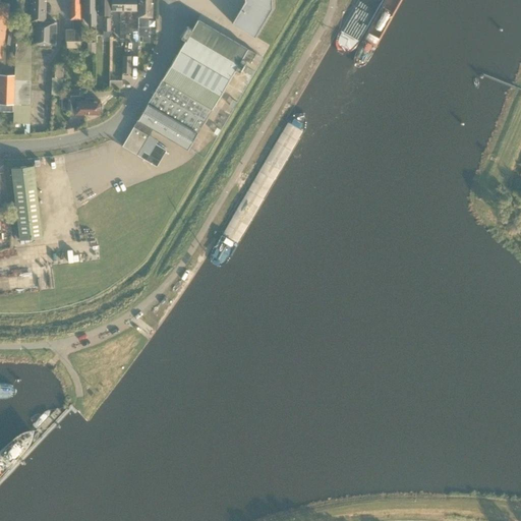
[(0,0),(0,57),(1,58),(10,3),(0,1),(0,0)]
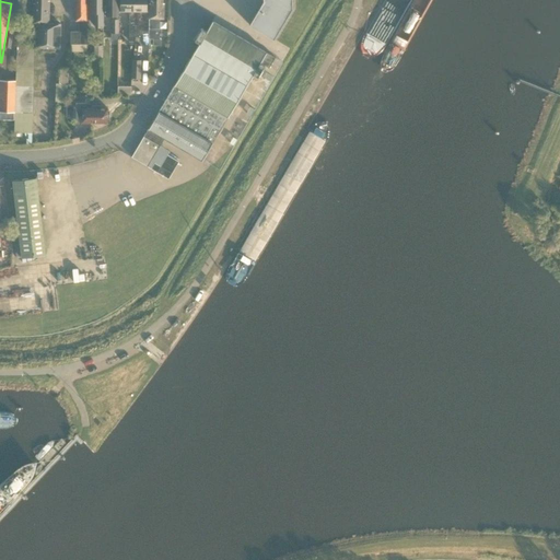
[(34,23),(33,47),(59,48),(60,23),(49,23),(49,0),(36,0),(36,3),(34,2),(33,23),(34,23)]
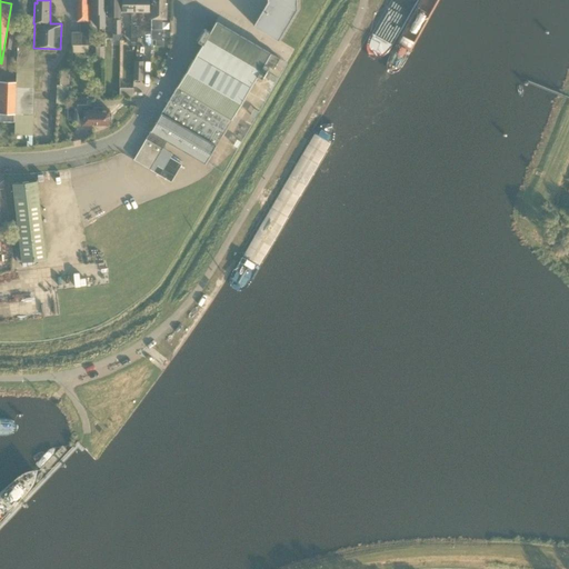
[(77,0),(78,7),(76,8),(76,20),(80,20),(80,31),(72,31),(72,43),(89,43),(89,3),(88,3),(87,0),(77,0)]
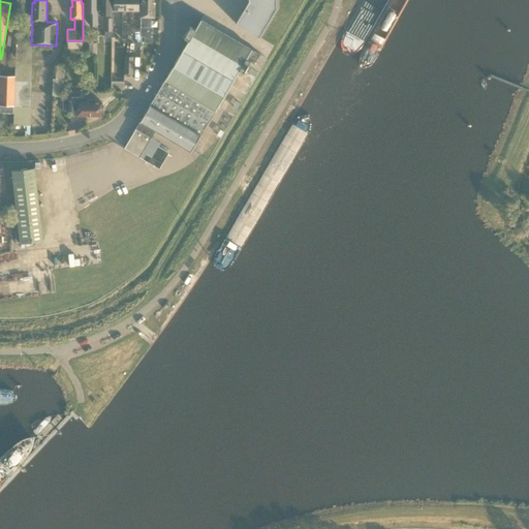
[(85,3),(85,11),(90,11),(90,26),(97,26),(97,0),(86,0),(86,3),(85,3)]
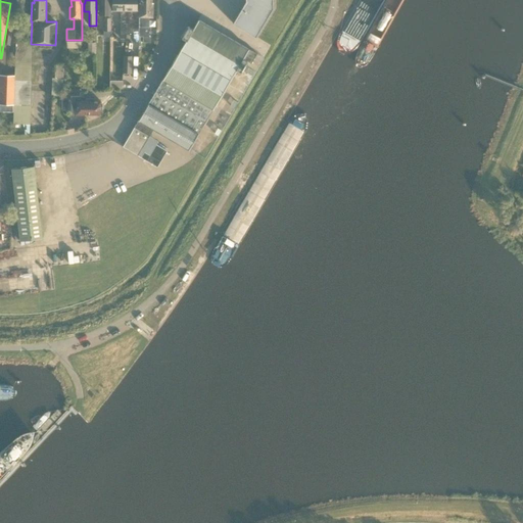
[(110,0),(99,0),(99,4),(98,4),(98,13),(106,14),(106,17),(104,17),(104,36),(110,36),(110,0)]
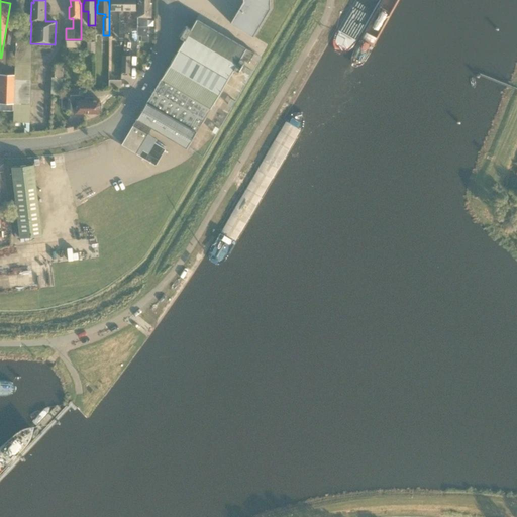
[(119,13),(119,30),(120,30),(120,33),(123,33),(123,0),(110,0),(111,10),(119,10),(119,13)]
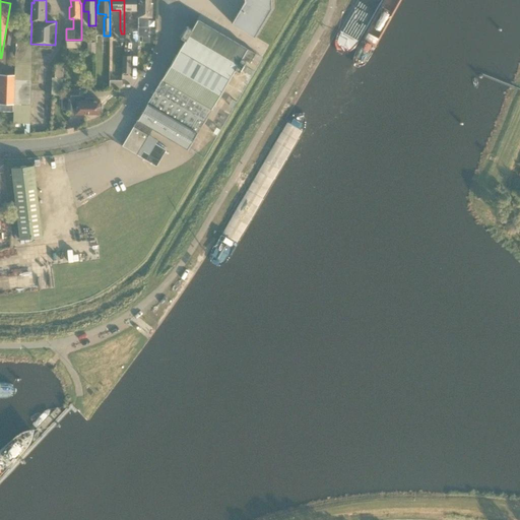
[(124,0),(124,34),(129,34),(129,10),(136,10),(136,0),(124,0)]
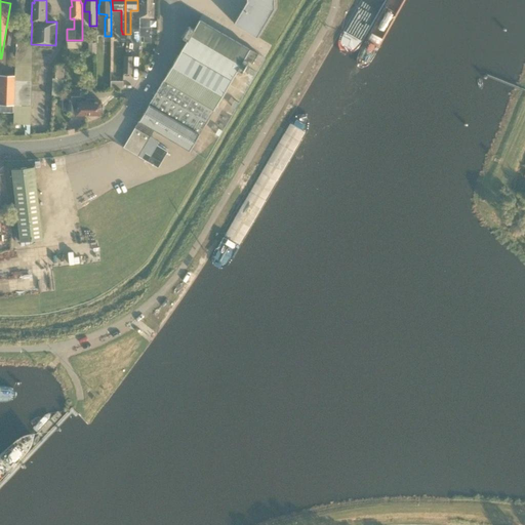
[(140,2),(139,17),(154,17),(154,3),(153,3),(152,0),(140,0),(142,2),(140,2)]
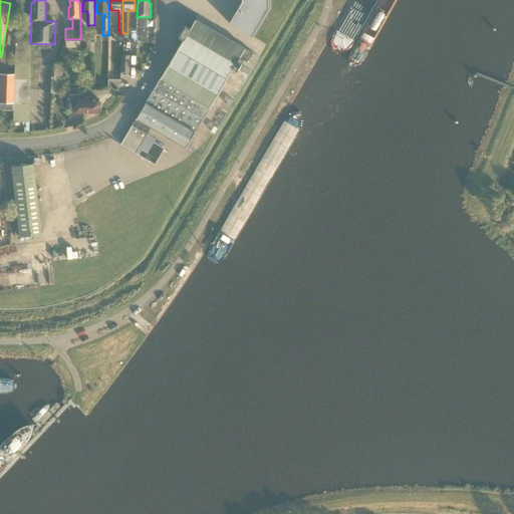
[(241,0),(242,0),(229,22),(252,36),(269,7),(268,0),(241,0)]
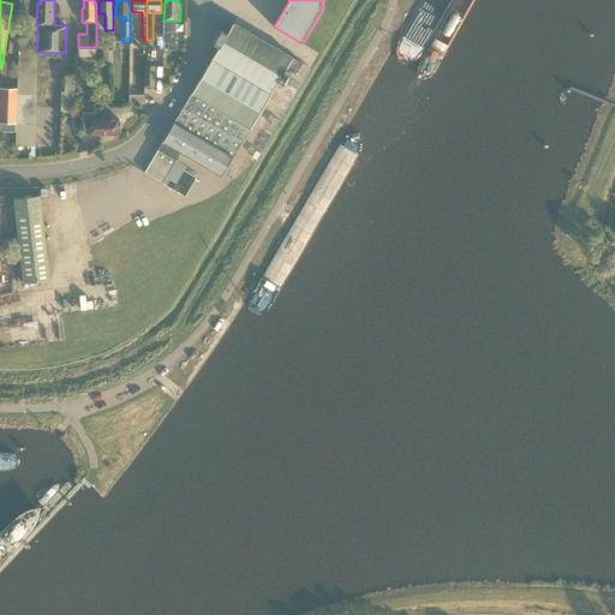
[(173,31),(173,21),(163,21),(163,30),(163,31),(173,31)]
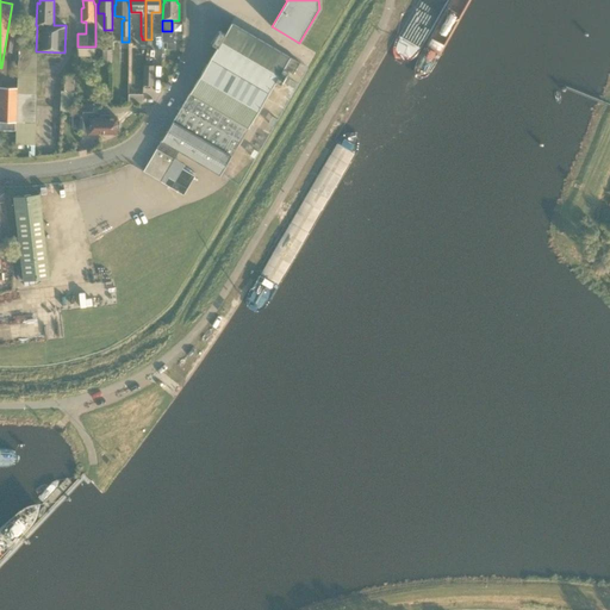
[(300,63),(232,23),(225,33),(219,31),(212,43),(218,47),(162,139),(179,150),(221,175),(275,81),(281,85),(288,72),(293,75),(300,63)]
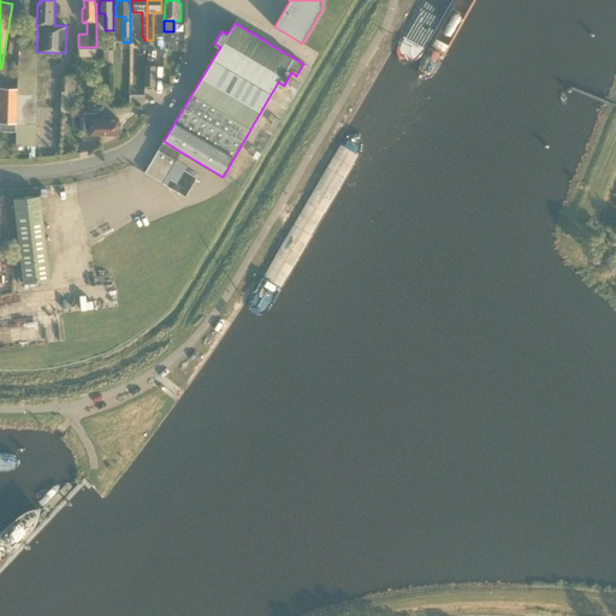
[(16,132),(16,146),(35,146),(37,52),(18,51),(18,88),(16,123),(16,132)]
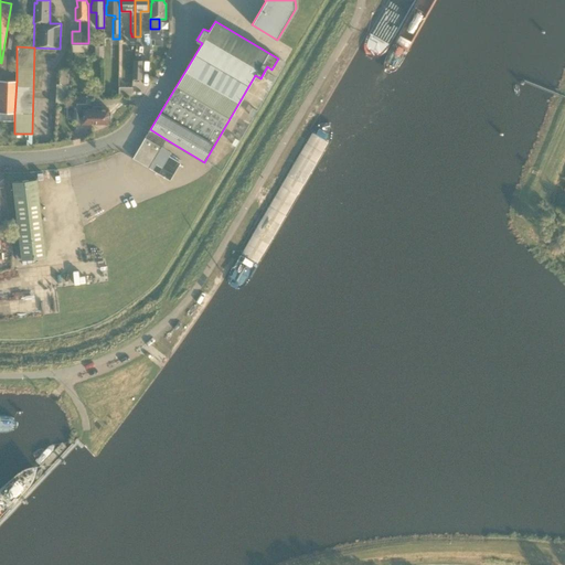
[(142,61),(134,60),(132,78),(141,78),(142,61)]
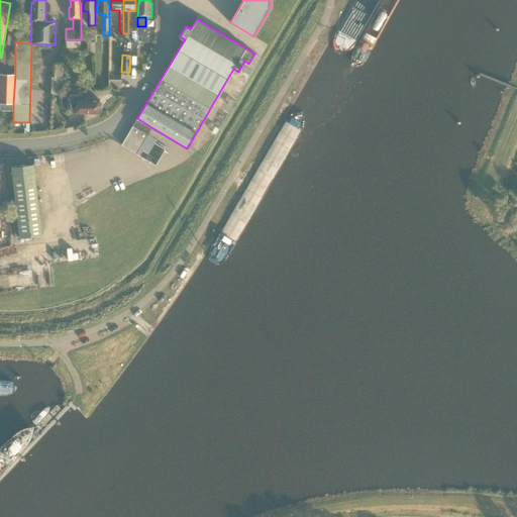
[(52,94),(63,94),(64,63),(56,63),(55,77),(52,77),(52,94)]
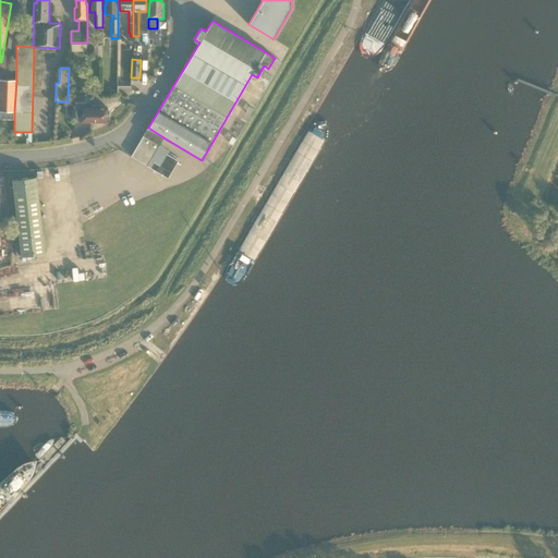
[(0,79),(0,110),(14,111),(16,80),(0,79)]
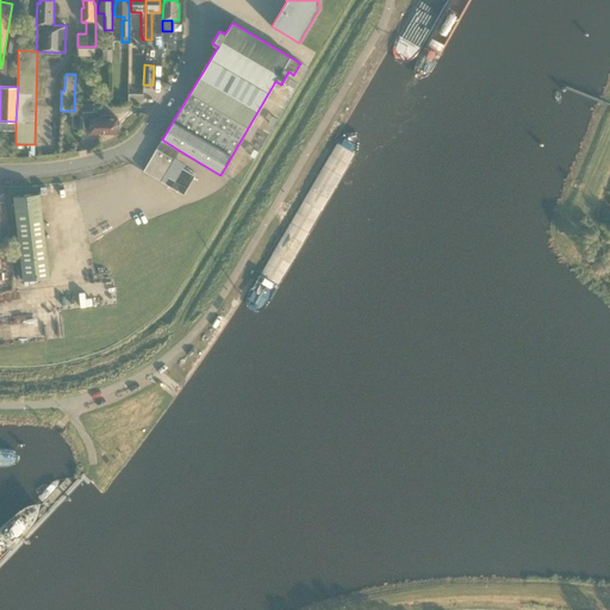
[(93,104),(87,104),(87,106),(79,106),(79,113),(73,113),(73,128),(87,128),(87,114),(93,114),(93,104)]
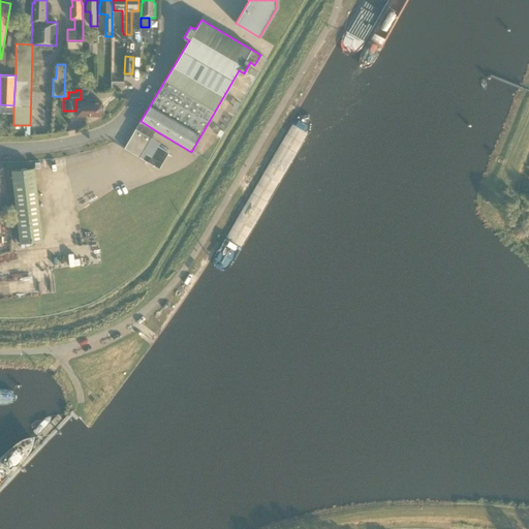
[(76,116),(101,116),(101,102),(78,102),(76,116)]
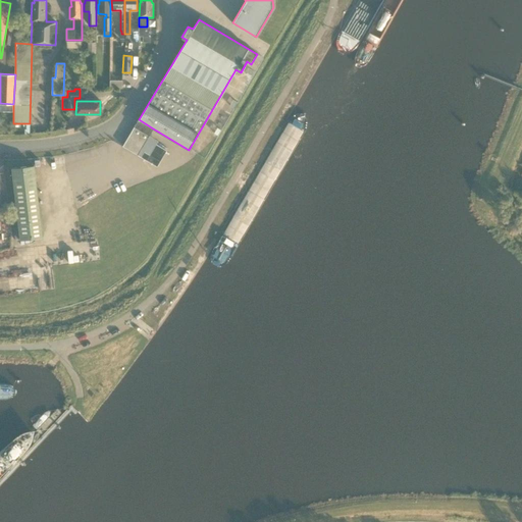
[(136,125),(150,134),(153,128),(139,119),(136,125)]
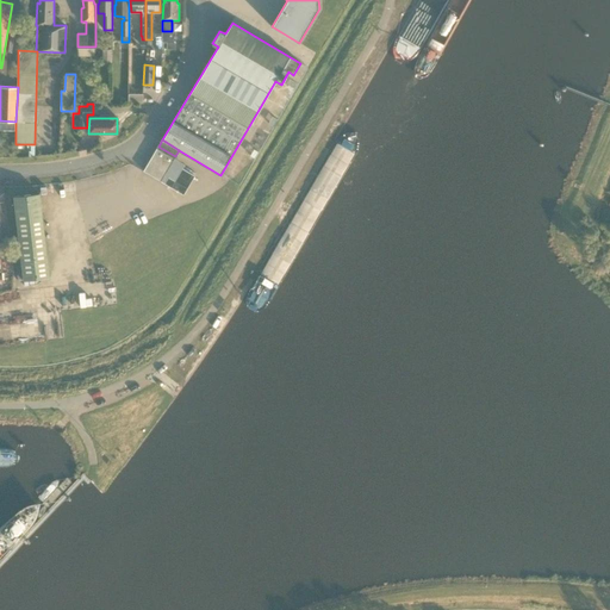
[(172,162),(175,156),(159,147),(155,153),(172,162)]
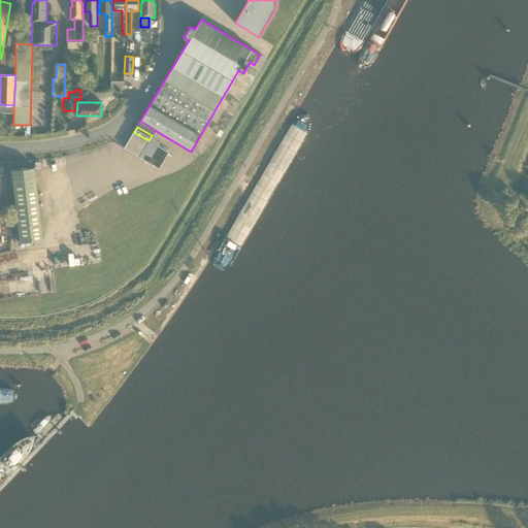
[(145,145),(149,140),(134,132),(131,137),(145,145)]
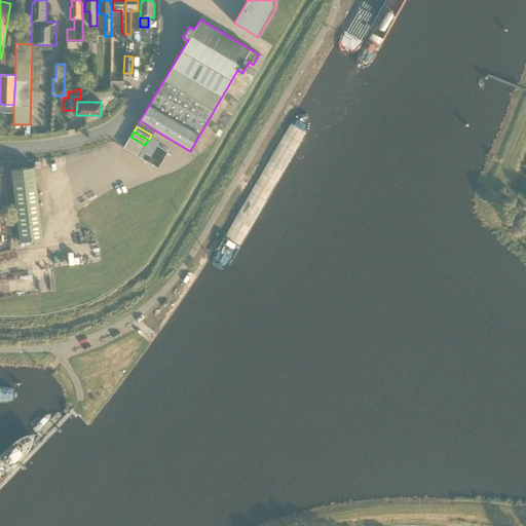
[(142,150),(145,145),(130,137),(127,142),(142,150)]
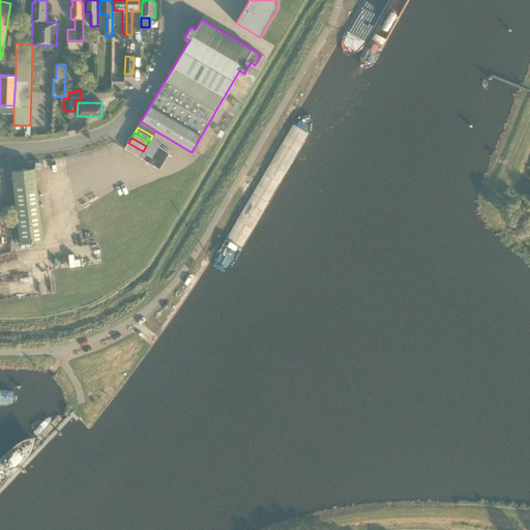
[(140,157),(143,151),(128,143),(125,148),(140,157)]
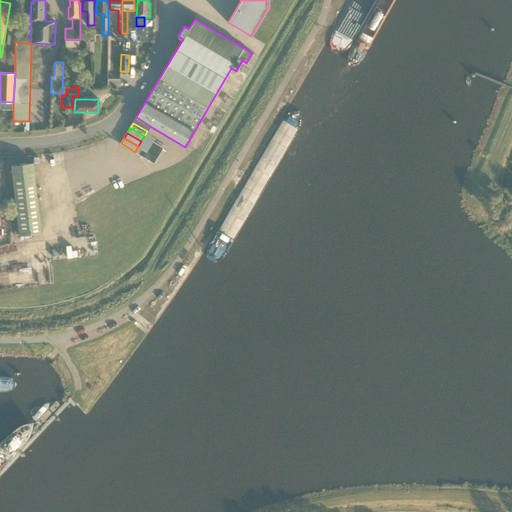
[(138,154),(154,163),(163,147),(153,141),(146,152),(141,149),(138,154)]
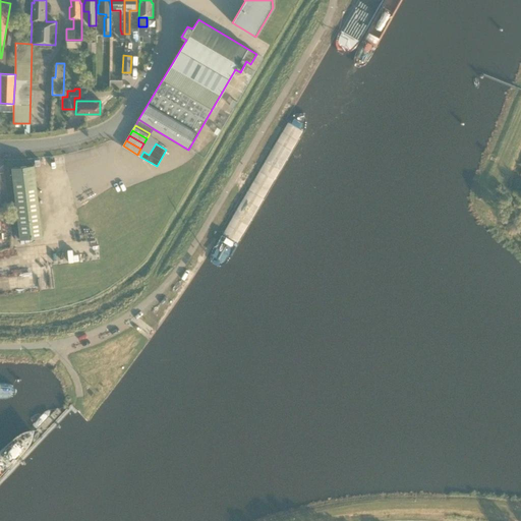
[(19,228),(20,239),(42,236),(34,165),(12,168),(19,227),(19,228)]
